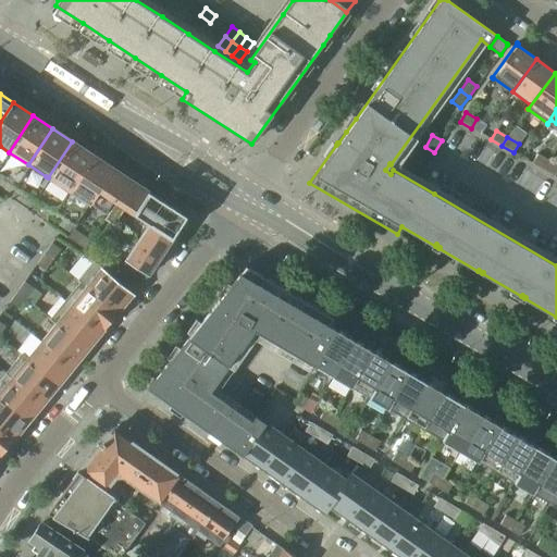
[(48,177),(69,190),(91,155),(72,141),(48,177)]
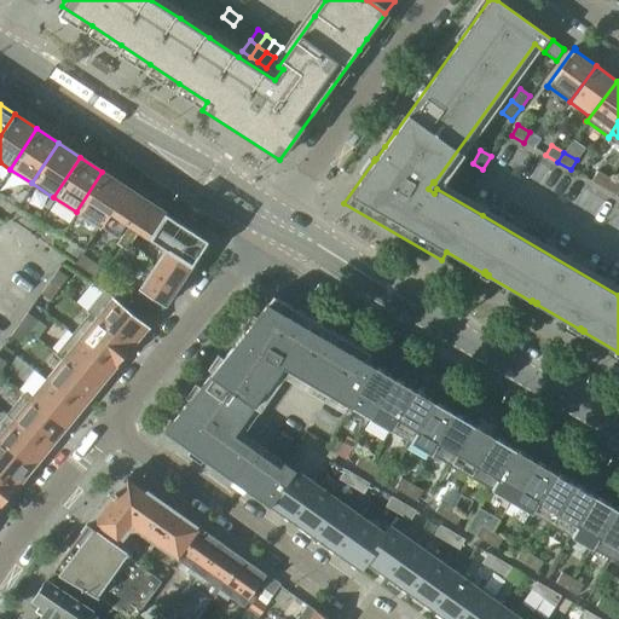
[(482,169),(473,163),(464,177),(475,183),(482,169)]
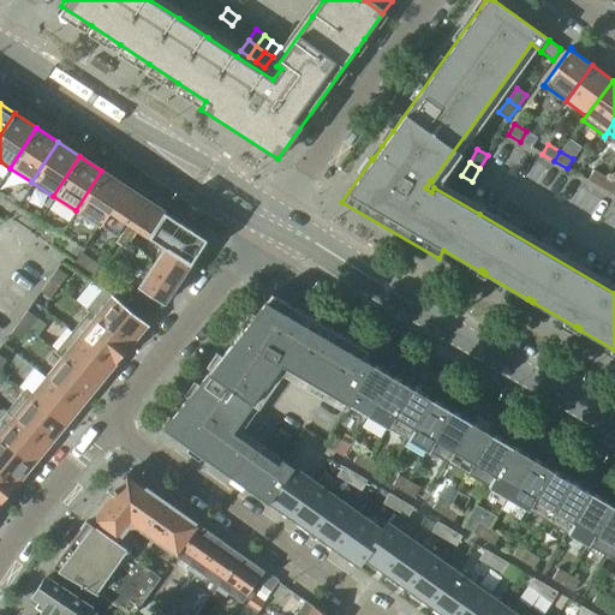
[(100,226),(109,210),(125,186),(101,171),(76,210),(100,226)]
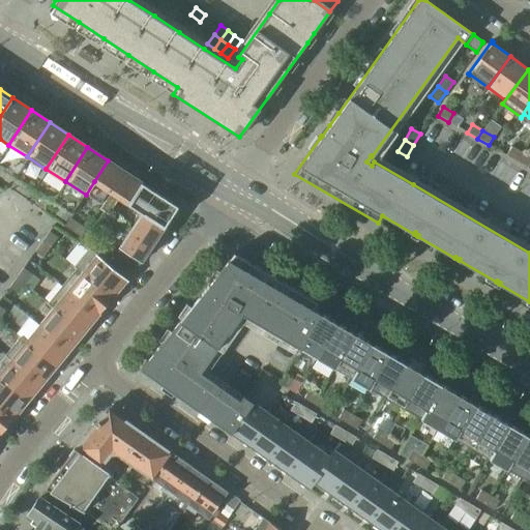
[(505,155),(517,162),(522,153),(510,147),(505,155)]
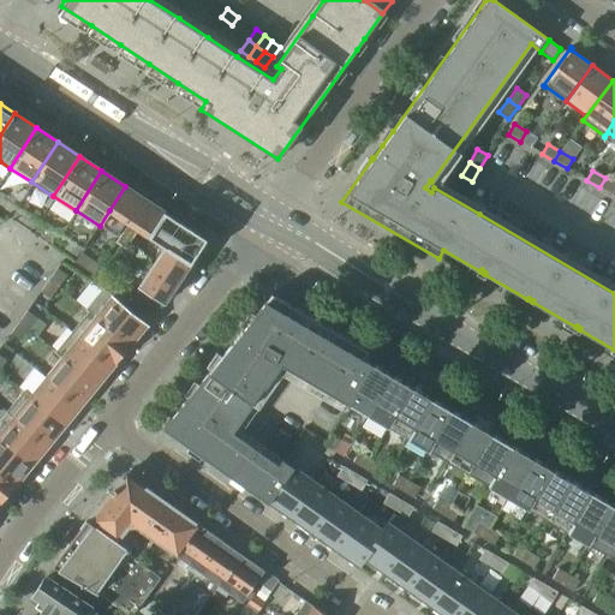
[(614,183),(605,178),(599,187),(611,195),(614,189),(614,183)]
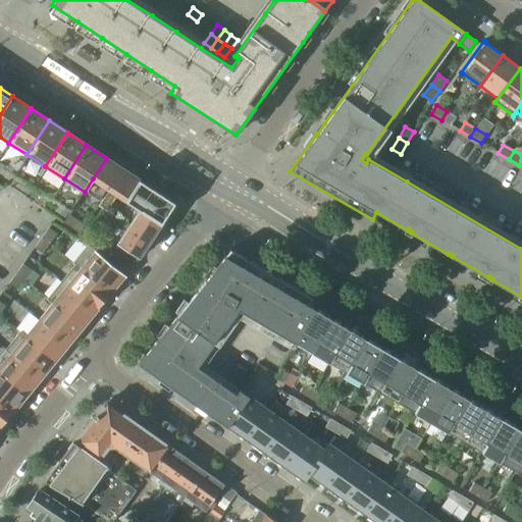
[(93,178),(124,200),(139,178),(106,158),(93,178)]
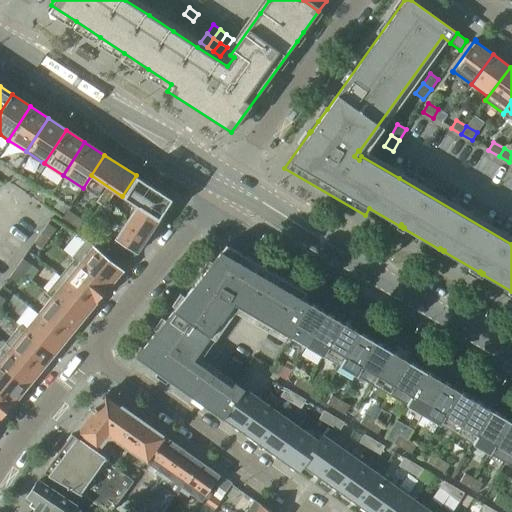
[(122,196),(137,206),(157,219),(171,198),(136,175),(122,196)]
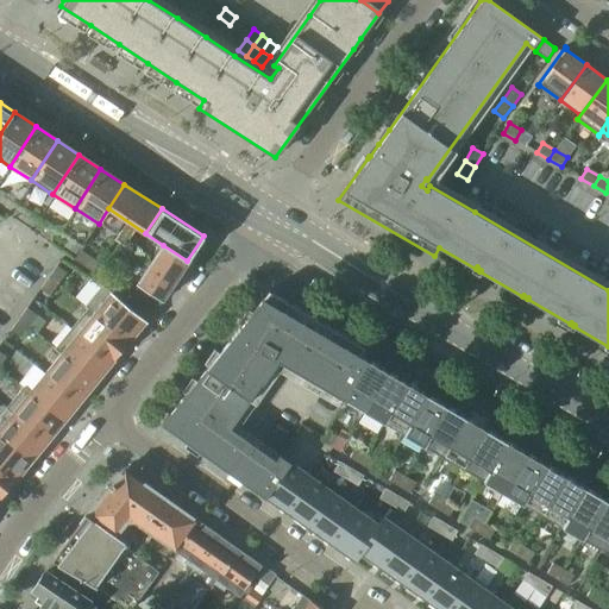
[(187,261),(163,245),(137,284),(145,290),(138,302),(152,312),(159,300),(162,301),(187,261)]
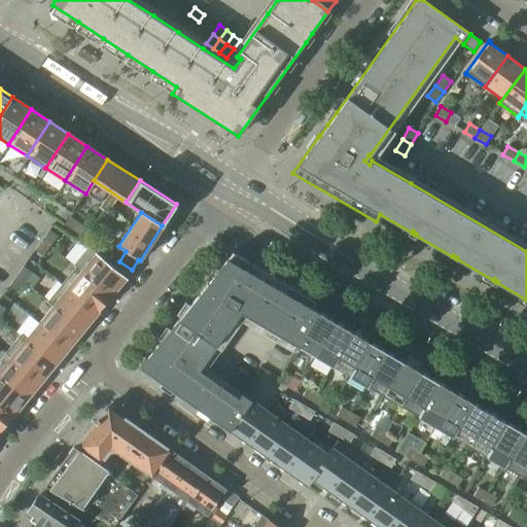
[(85,227),(70,217),(64,225),(79,236),(85,227)]
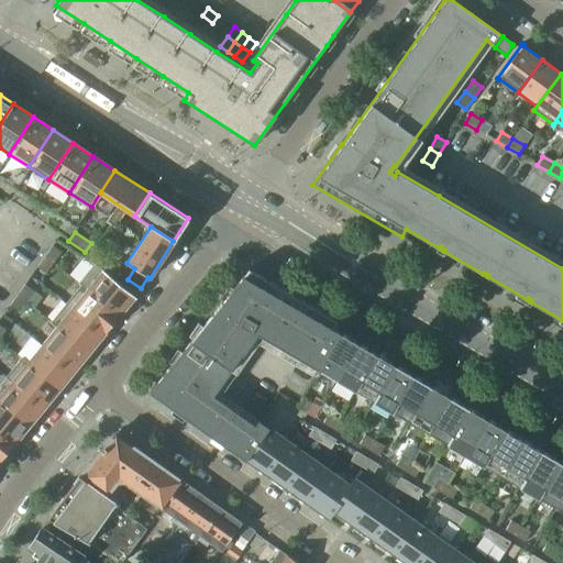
[(52,246),(45,257),(54,263),(62,253),(52,246)]
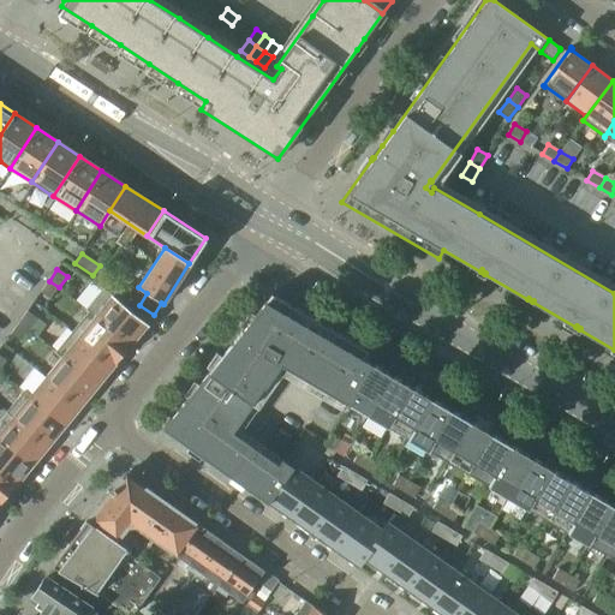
[(59,287),(49,281),(41,292),(51,299),(59,287)]
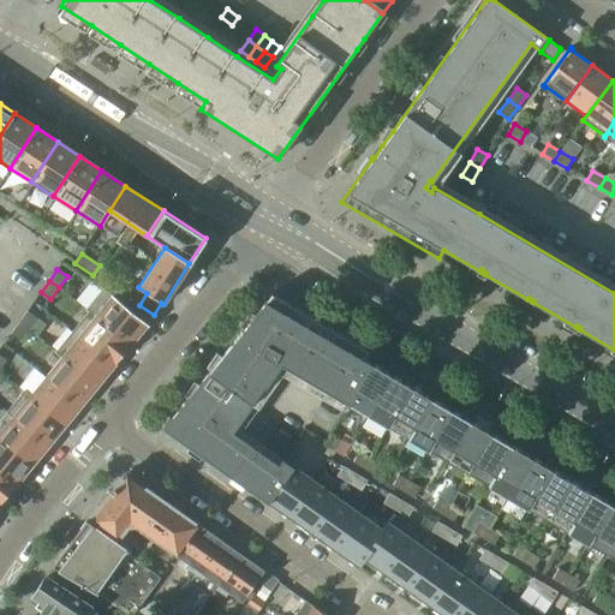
[(102,290),(87,310),(130,345),(147,324),(112,297),(102,290)]
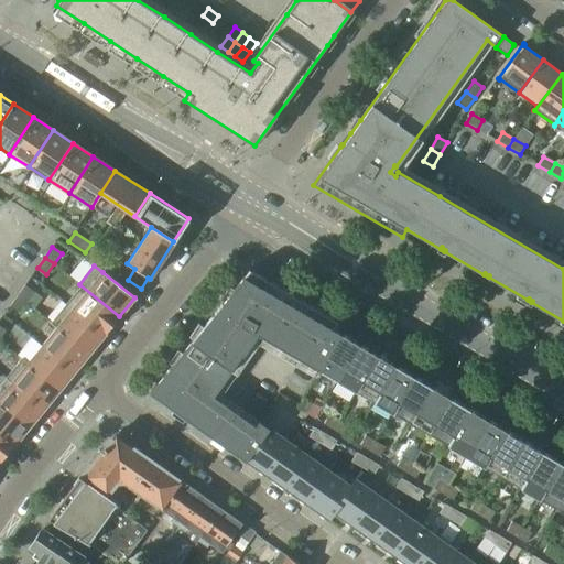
[(185,419),(245,462),(269,429),(268,427),(258,421),(255,425),(214,397),(213,396),(213,394),(223,381),(224,382),(234,368),(232,368),(241,355),(242,355),(252,342),(250,340),(255,333),(318,370),(340,334),(333,329),(337,322),(248,269),(247,272),(223,302),(221,303),(213,315),(212,315),(149,393),(185,419)]
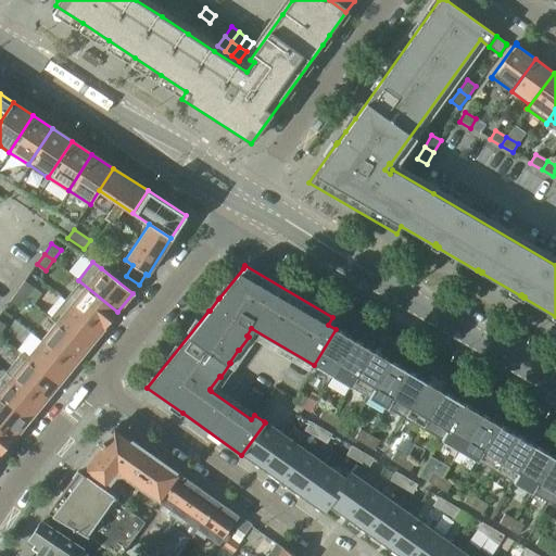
[(79,282),(65,300),(102,330),(117,312),(78,280),(77,280),(79,282)]
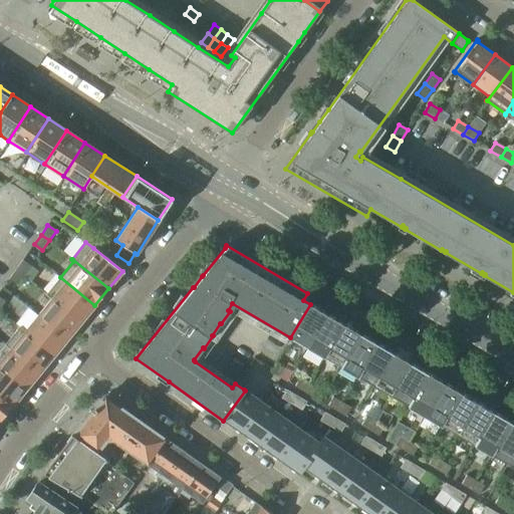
[(22,260),(15,270),(24,276),(30,266),(22,260)]
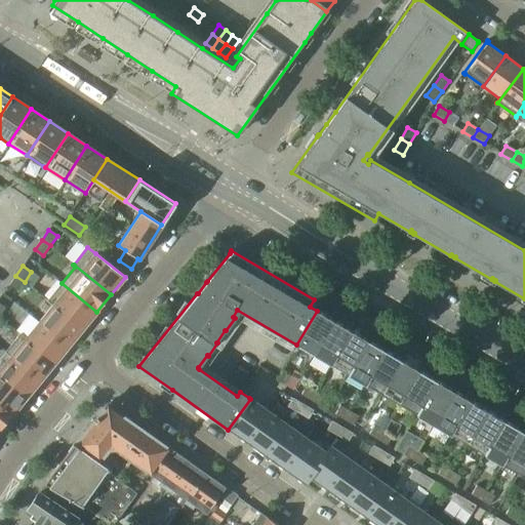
[(25,282),(15,276),(8,286),(17,291),(25,282)]
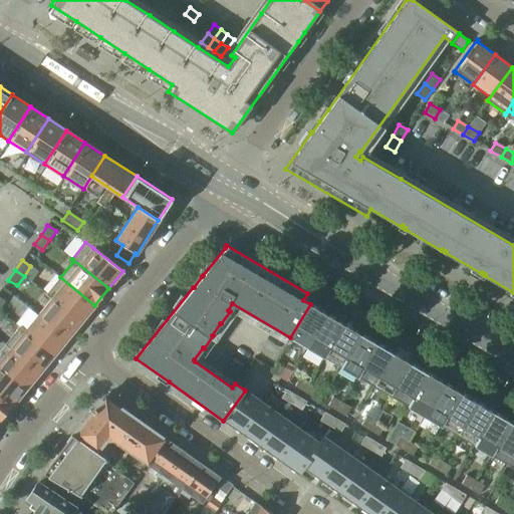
[(94,305),(60,277),(46,294),(81,322),(94,305)]
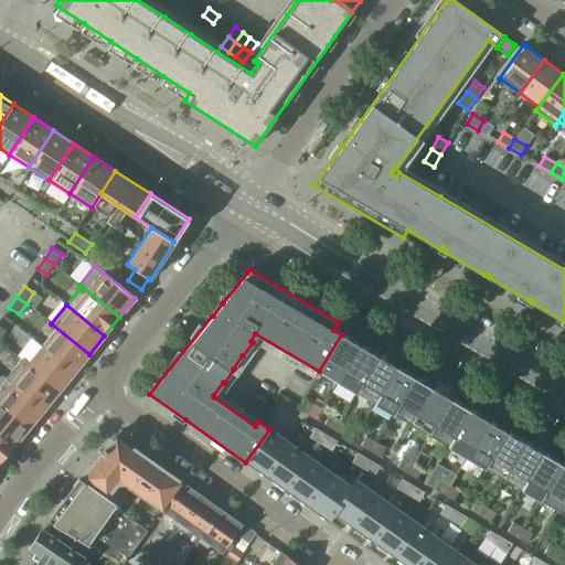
[(56,329),(42,347),(74,373),(89,354),(51,323),(51,324),(56,329)]
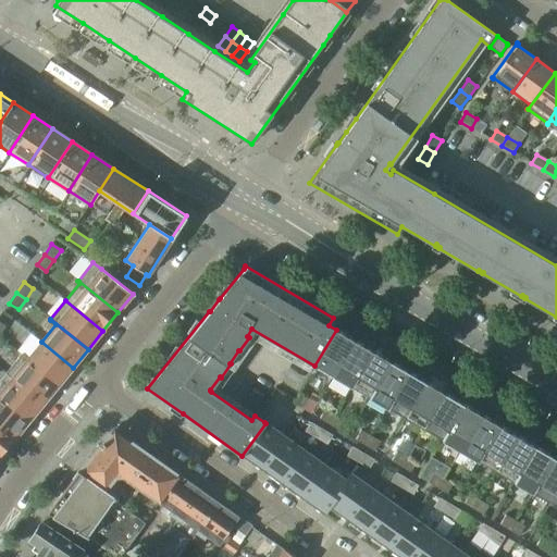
[(314,366),(333,376),(354,339),(336,330),(314,366)]
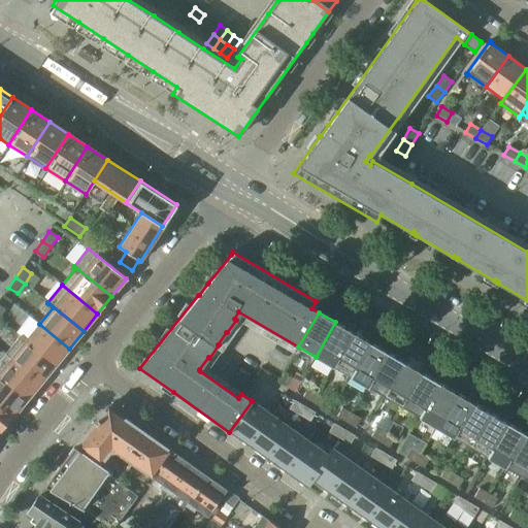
[(316,357),(333,367),(353,332),(335,322),(316,357)]
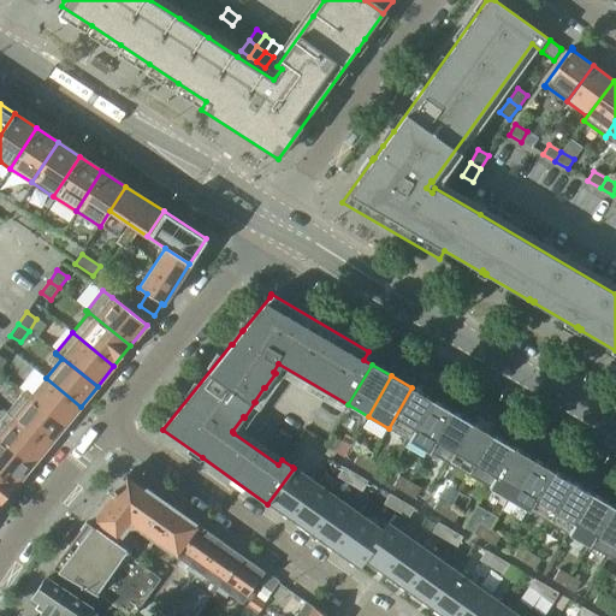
[(23,392),(64,426),(81,407),(46,378),(30,397),(23,392)]
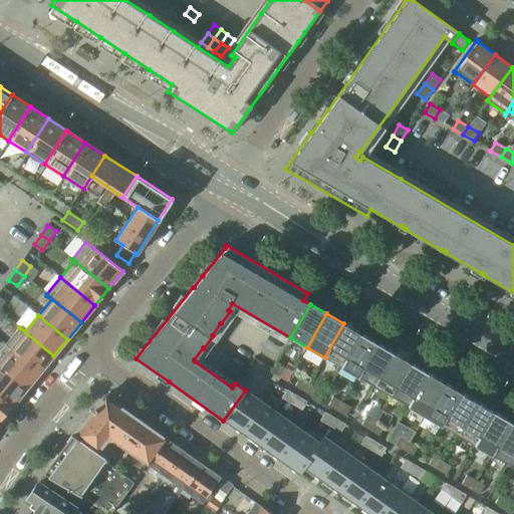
[(324,357),(340,366),(359,333),(343,323),(324,357)]
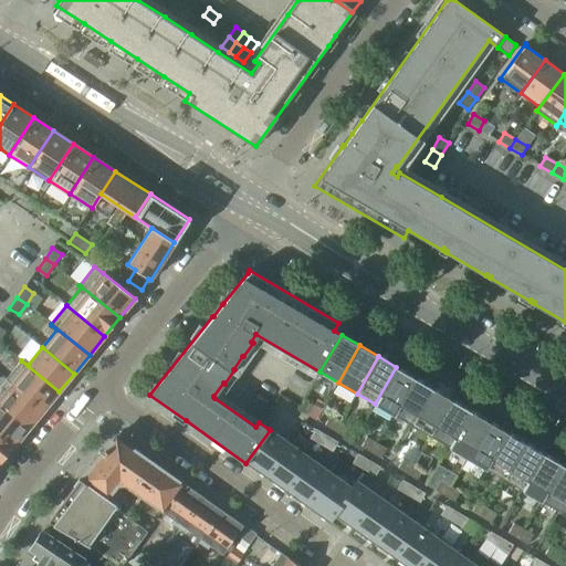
[(21,360),(6,379),(44,410),(59,391),(21,360)]
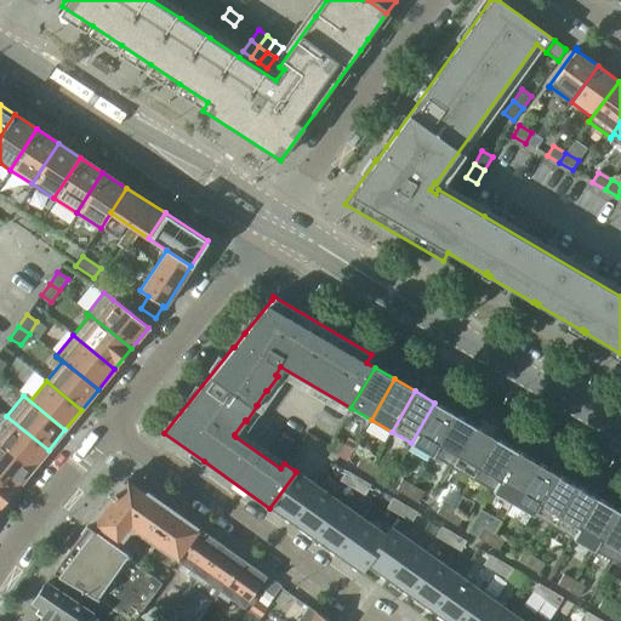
[(411,443),(432,455),(455,414),(434,403),(411,443)]
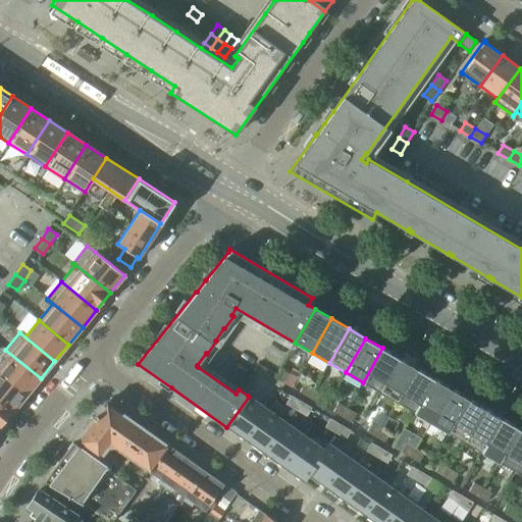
[(363,382),(379,393),(400,358),(382,348),(363,382)]
